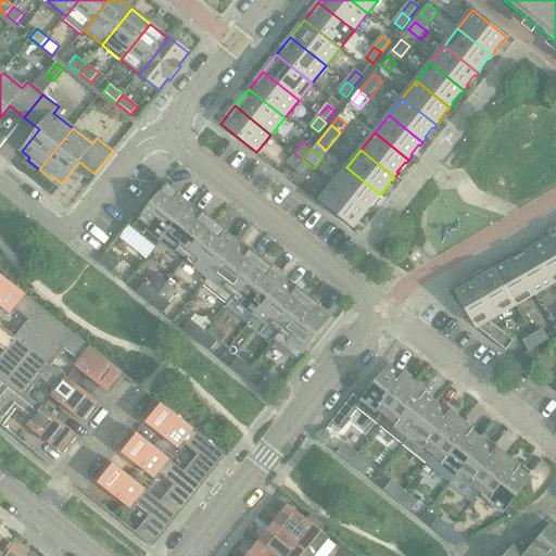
[(293,169),(302,159),(294,153),(286,164),(293,169)]
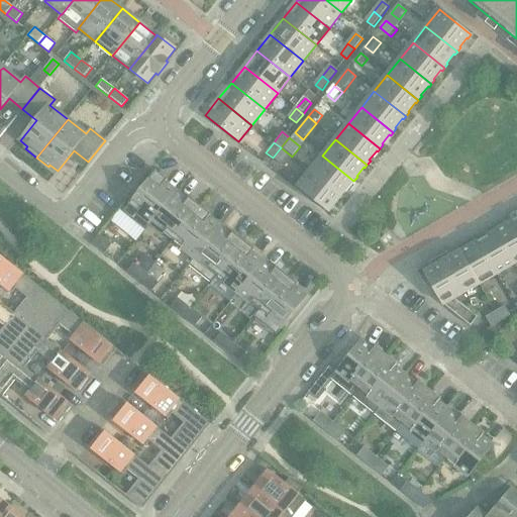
[(281,147),(273,158),(284,168),(292,157),(281,147)]
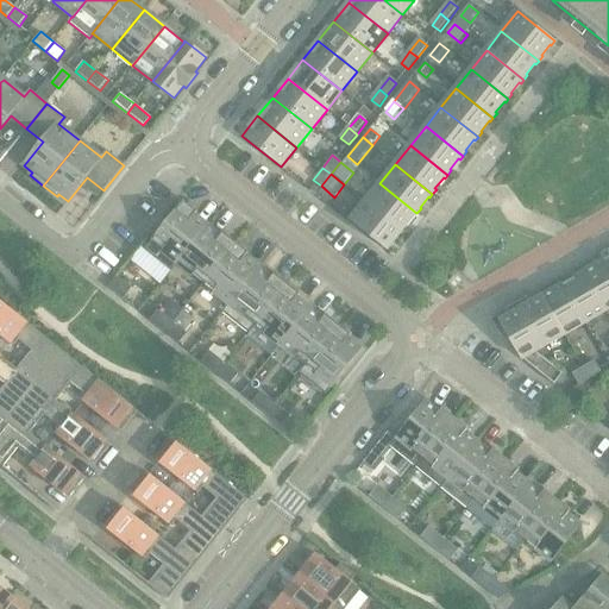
[(414,217),(416,213),(380,183),(365,202),(402,232),(406,227),(405,226),(413,215),(414,217)]
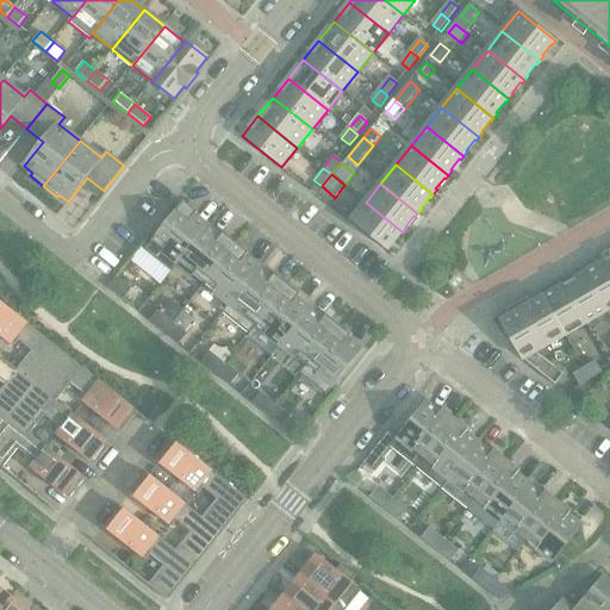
[(172,273),(179,263),(207,228),(194,217),(198,213),(184,201),(144,251),(172,273)]
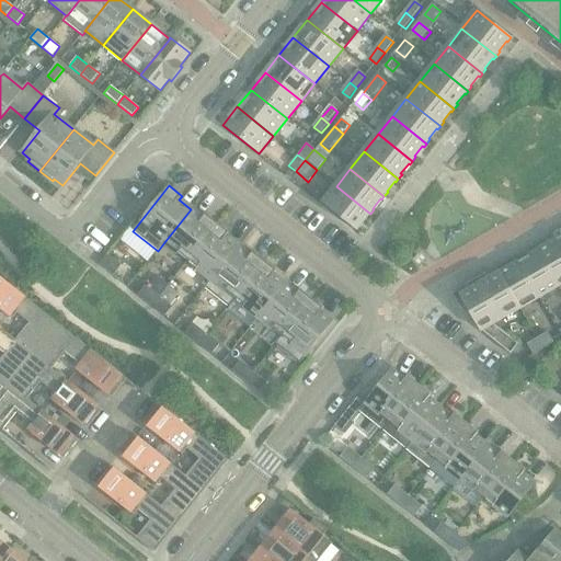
[(368,217),(370,214),(336,186),(322,204),(356,231),(359,227),(358,226),(366,216),(368,217)]
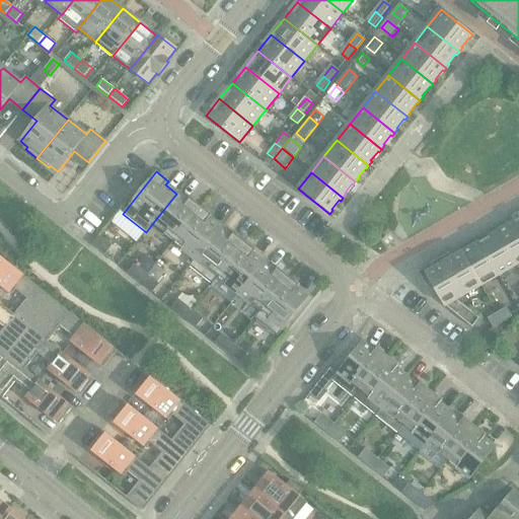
[(187,202),(176,194),(152,224),(173,241),(201,207),(190,199),(187,202)]
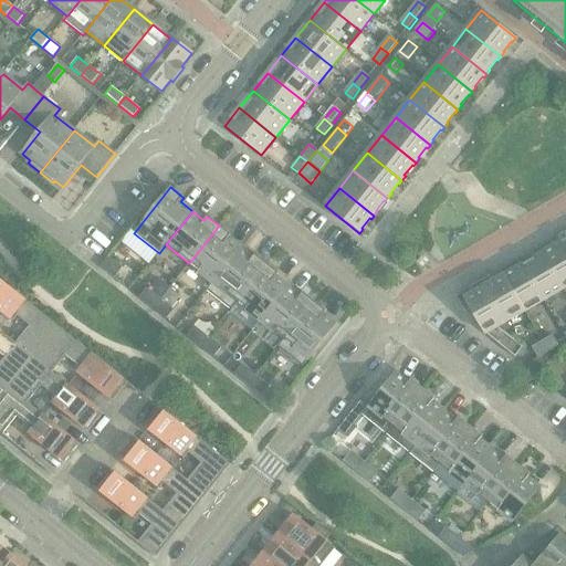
[(231,236),(219,226),(189,263),(212,282),(213,282),(240,249),(228,240),(231,236)]
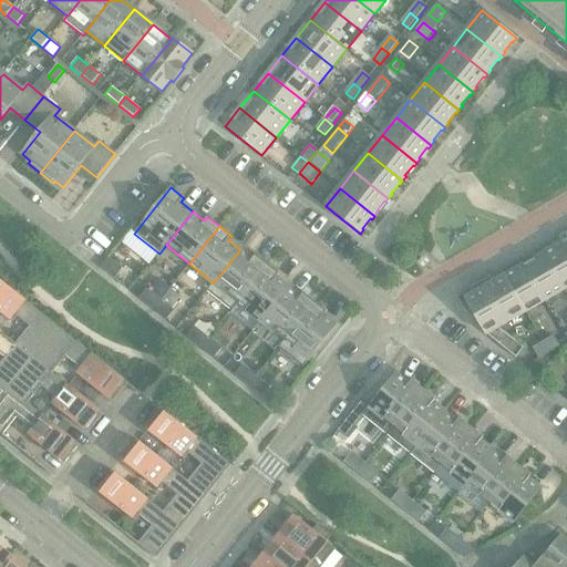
[(544,254),(564,289),(566,287),(566,249),(563,243),(544,254)]
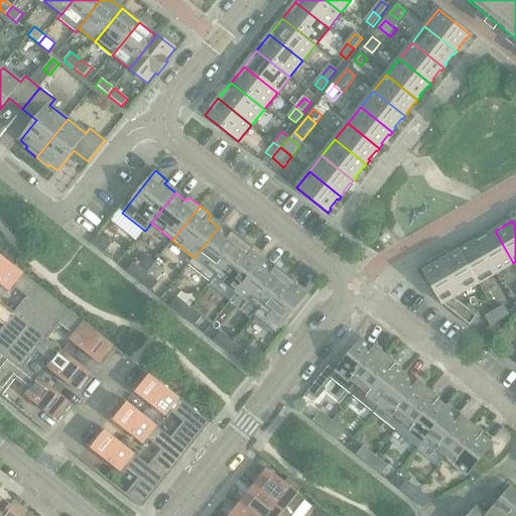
[(229,236),(219,227),(195,257),(194,257),(187,264),(211,283),(217,275),(216,275),(243,241),(232,232),(229,236)]
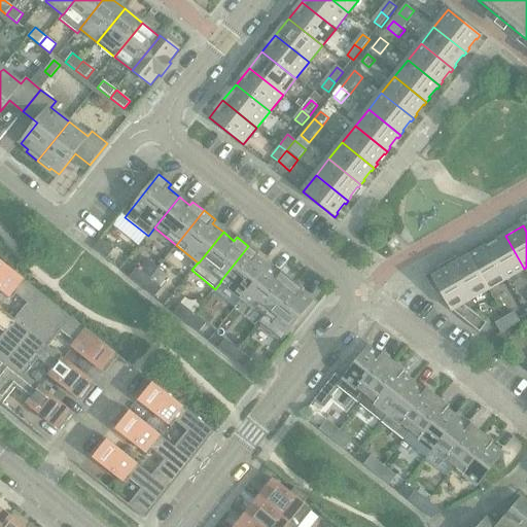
[(488,246),(506,279),(525,269),(524,269),(505,236),(488,246)]
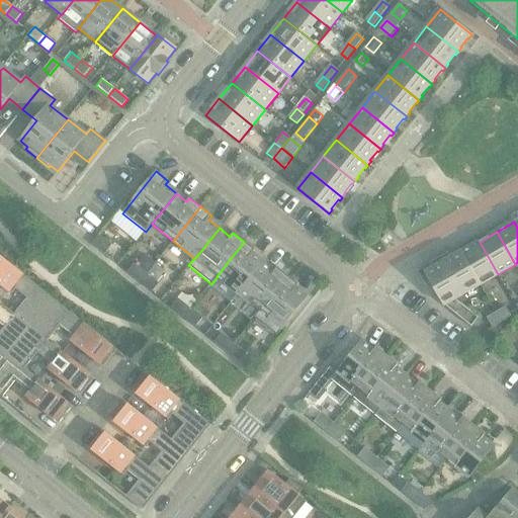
[(91,245),(103,254),(110,246),(98,236),(91,245)]
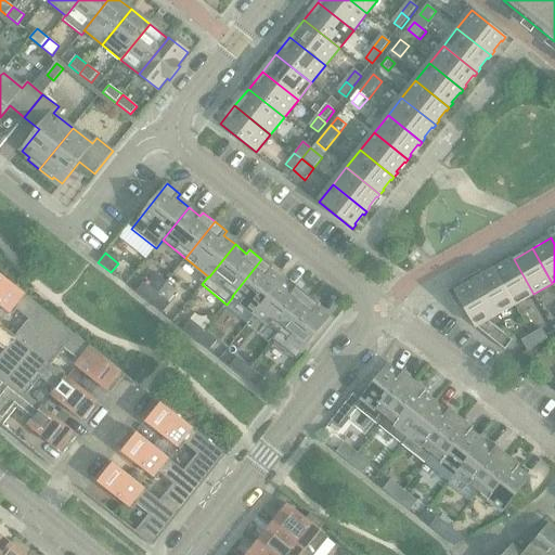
[(273,268),(261,259),(232,296),(233,296),(256,314),(282,282),(270,272),(273,268)]
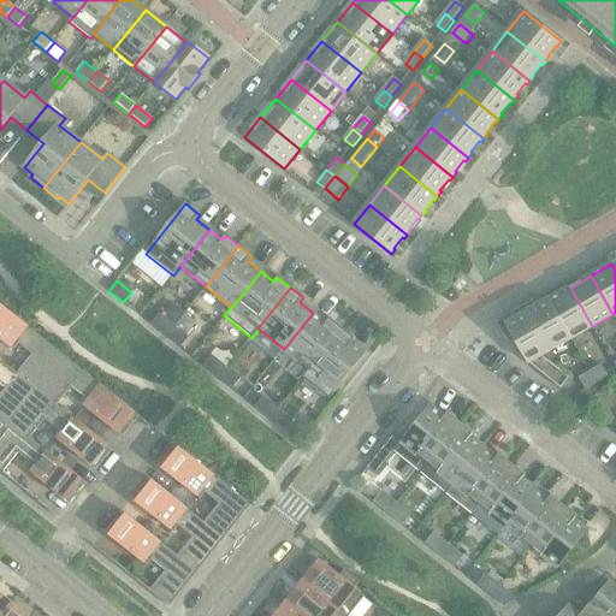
[(549,300),(572,338),(592,326),(570,288),(549,300)]
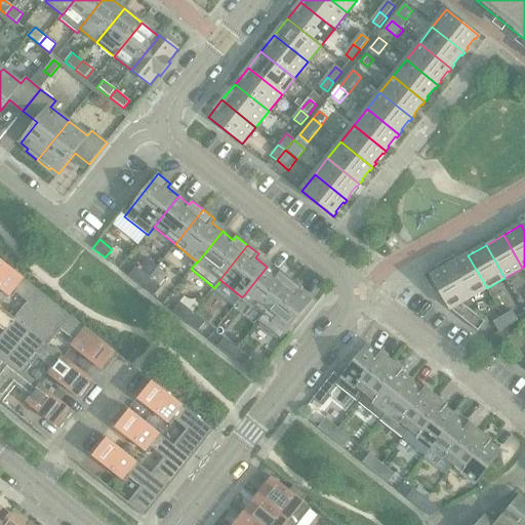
[(450,266),(469,298),(487,288),(468,255),(450,266)]
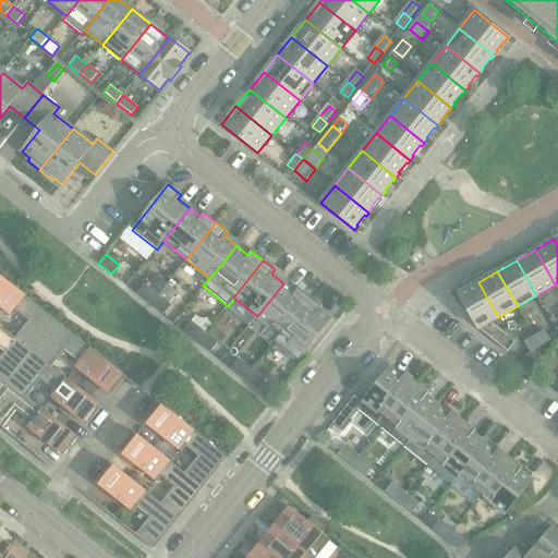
[(29,322),(16,339),(15,340),(33,354),(58,323),(0,276),(0,307),(12,317),(16,312),(29,322)]
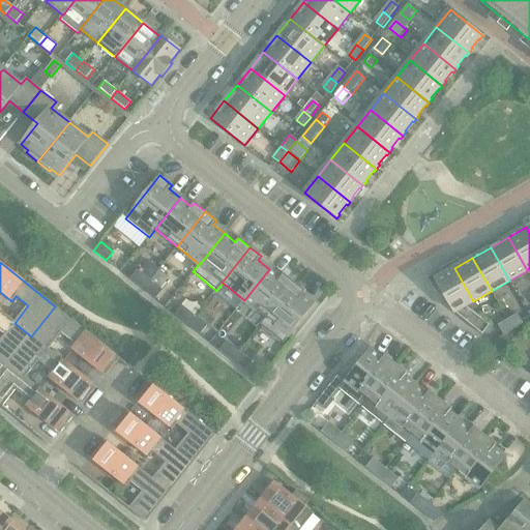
[(465,305),(473,301),(454,268),(434,281),(453,313),(482,335),(490,326),(465,305)]
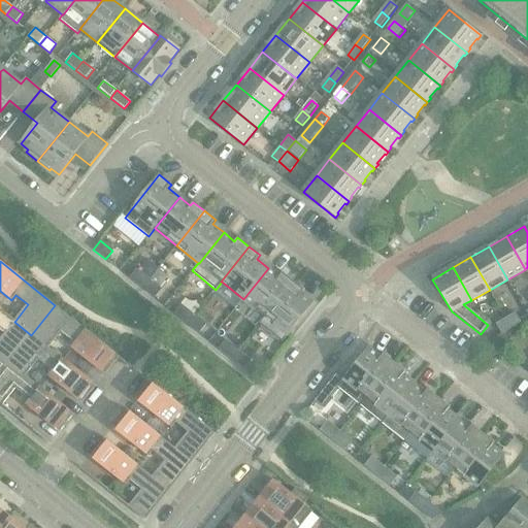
[(129,277),(142,288),(150,279),(136,268),(129,277)]
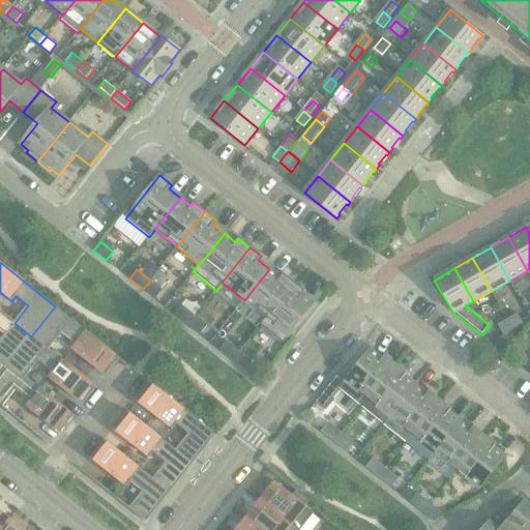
[(280,277),(269,269),(244,300),(266,318),(294,283),(283,274),(280,277)]
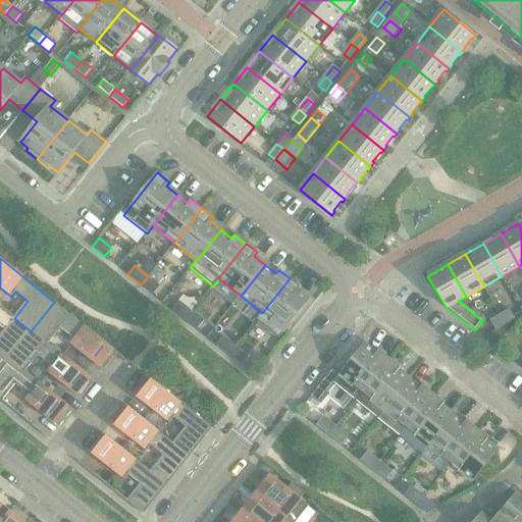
[(159,285),(148,276),(141,284),(152,294),(159,285)]
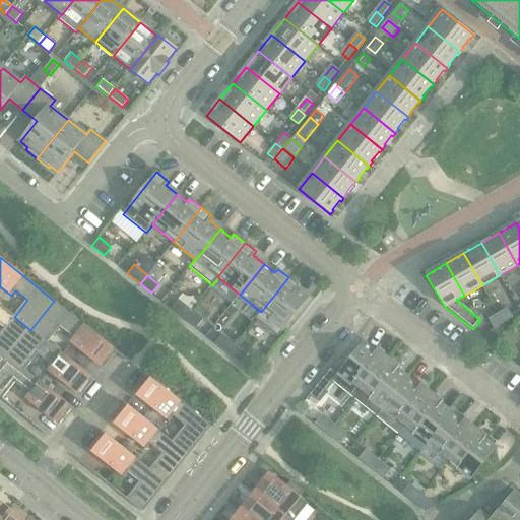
[(300,286),(288,277),(261,312),(255,319),(278,337),(309,300),(297,290),(300,286)]
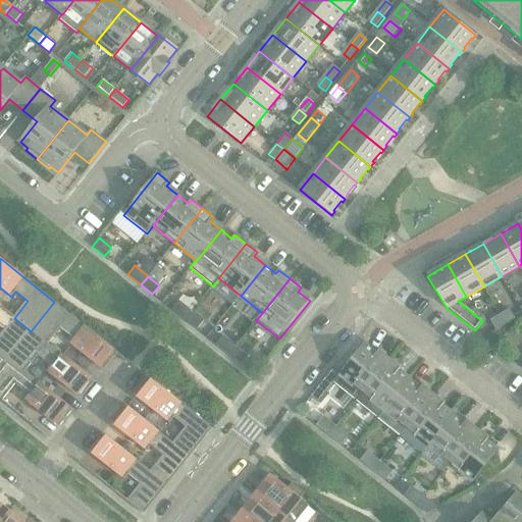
[(185,320),(192,311),(198,304),(186,295),(172,310),(185,320)]
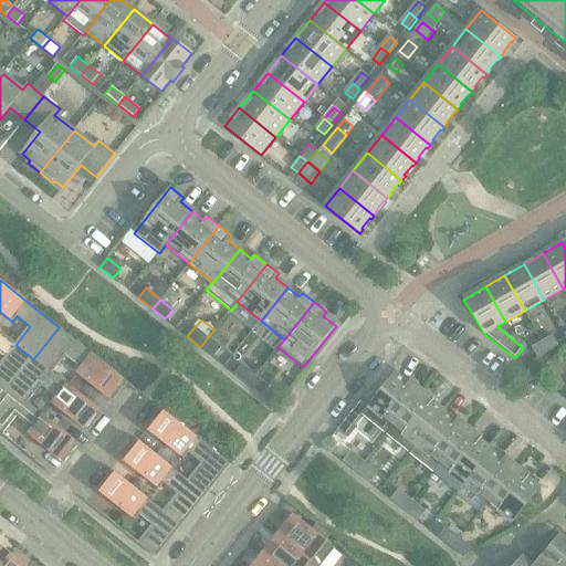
[(51,373),(52,373),(65,355),(77,366),(74,371),(113,402),(127,384),(136,391),(137,390),(59,327),(33,359),(51,373)]
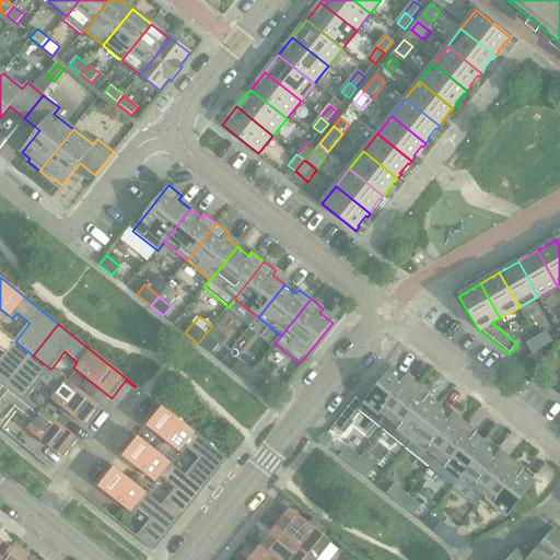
[(0,349),(6,353),(0,360),(0,377),(9,385),(33,356),(15,341),(16,340),(0,327),(0,349)]
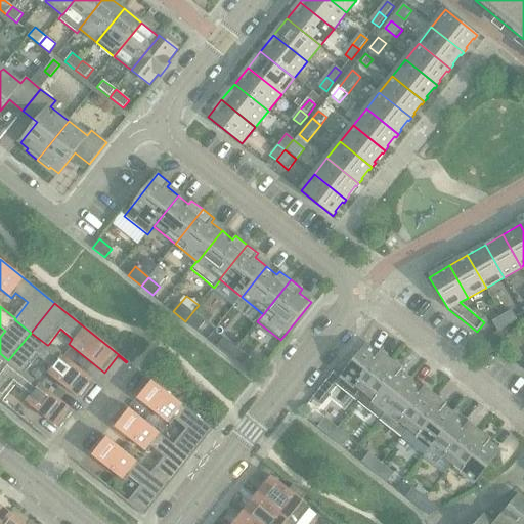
[(512,311),(501,316),(508,326),(517,320),(512,311)]
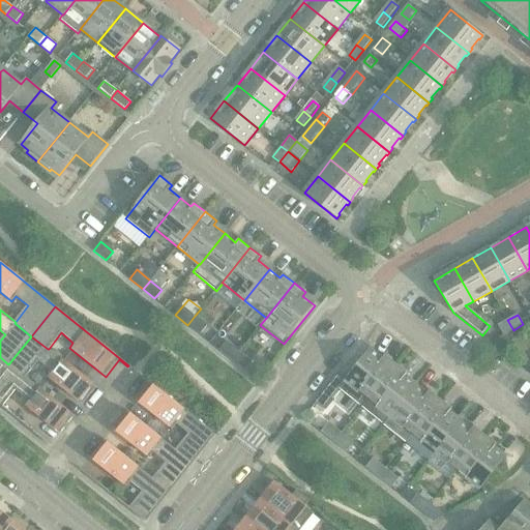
[(206,325),(195,316),(187,325),(200,334),(206,325)]
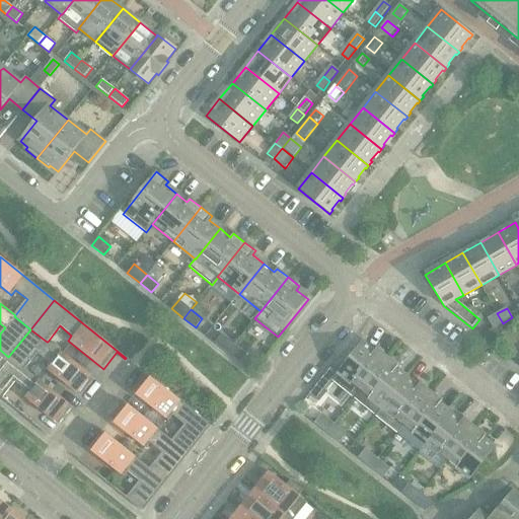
[(488,318),(493,328),(503,323),(497,313),(488,318)]
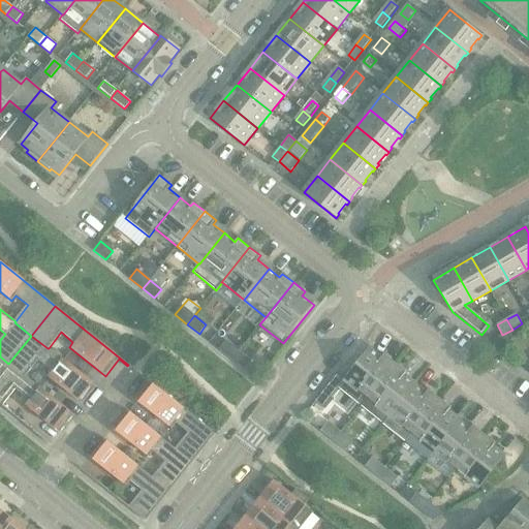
[(97,386),(49,348),(48,348),(31,336),(8,364),(25,377),(26,376),(38,361),(50,370),(45,375),(83,404),(97,386)]
